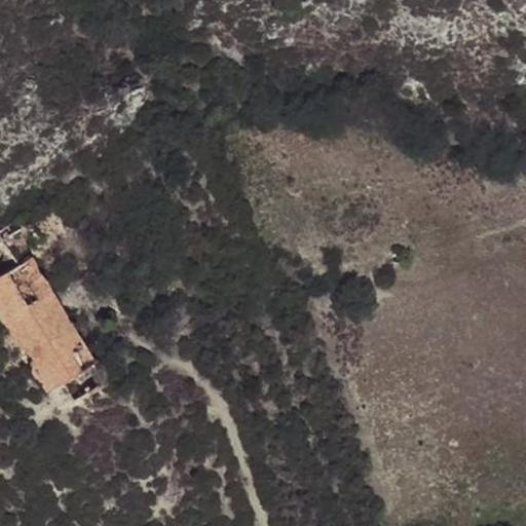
[(0,274),(31,257),(47,247),(47,243),(28,215),(0,227),(0,274)]
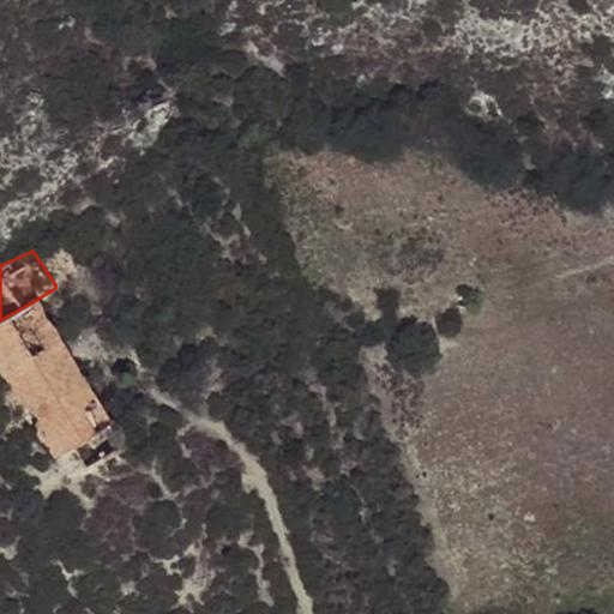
[(76,446),(109,425),(36,300),(0,320),(0,360),(58,457),(76,446)]
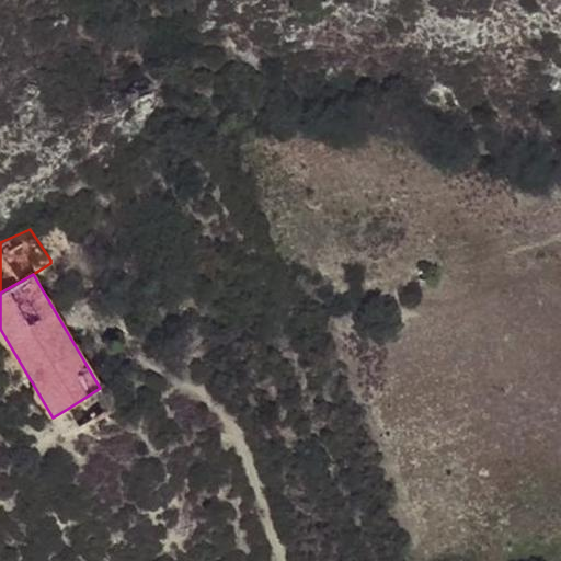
[(121,402),(110,384),(100,388),(113,408),(121,402)]
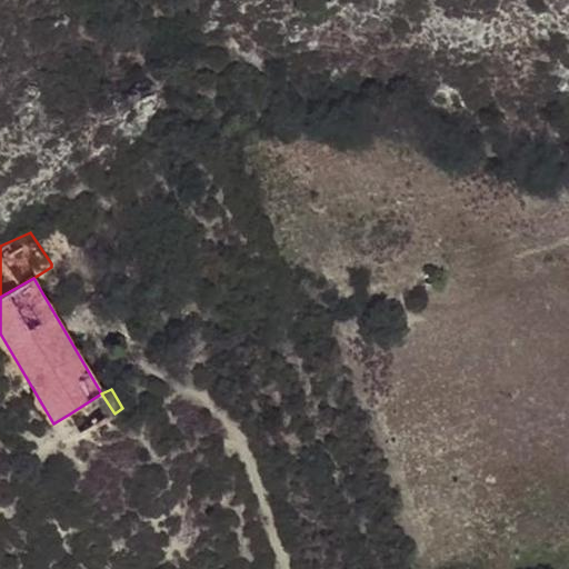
[(115,413),(101,393),(70,413),(80,437),(115,413)]
